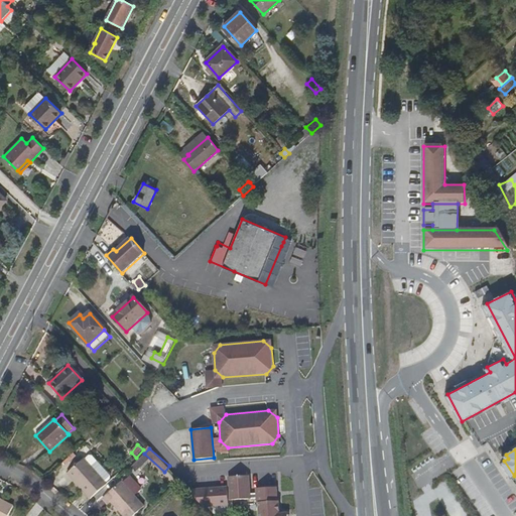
[(91,499),(107,484),(106,483),(91,467),(98,461),(92,456),(89,455),(85,459),(84,458),(68,473),(91,499)]
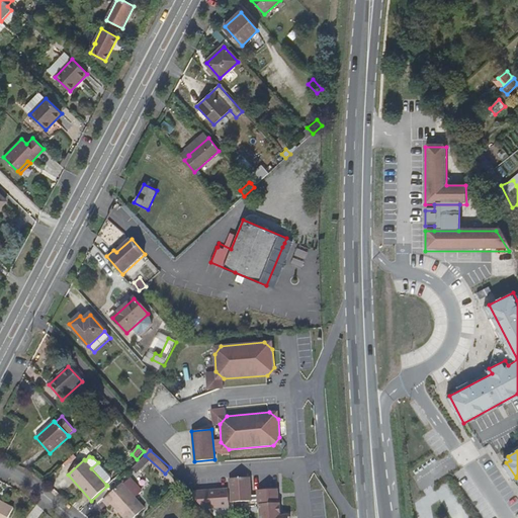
[(91,468),(106,485),(111,481),(111,478),(98,462),(91,468)]
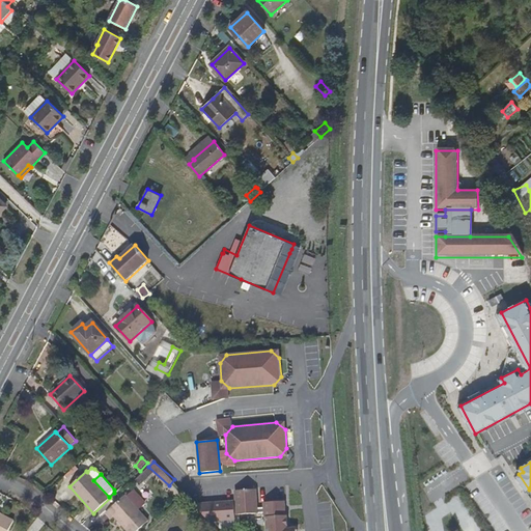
[(266,512),(267,530),(291,530),(291,528),(287,528),(286,515),(284,515),(282,501),(266,502),(266,507),(255,507),(255,488),(236,490),(239,513),(266,512)]
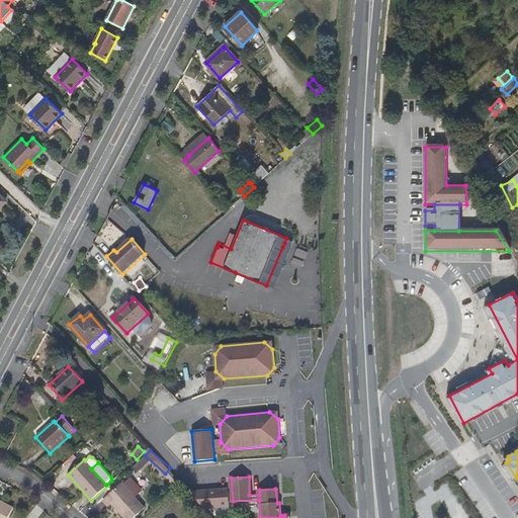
[(111,504),(123,517),(134,517),(145,508),(121,483),(103,500),(109,506),(111,504)]
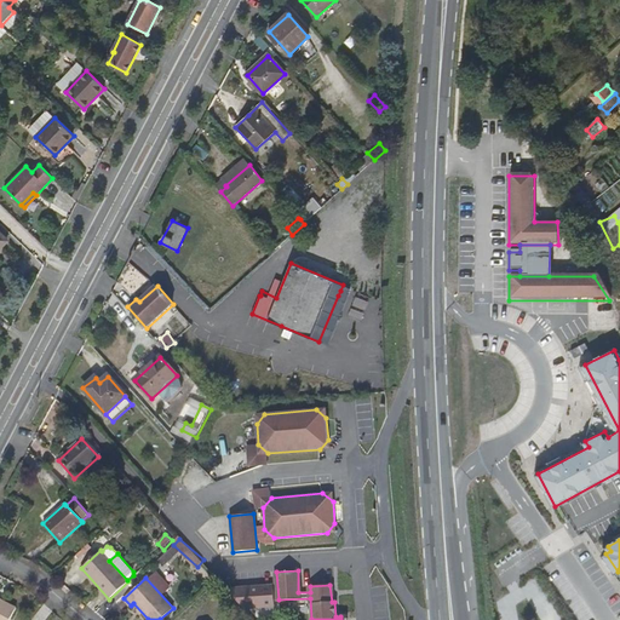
[(273,587),(260,587),(260,601),(274,601),(273,587)]
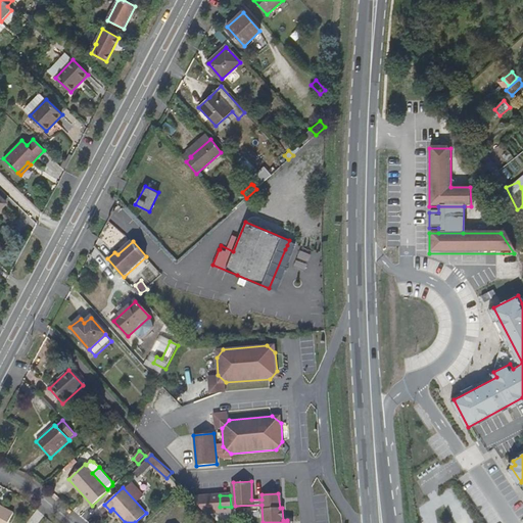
[(0,522),(7,522),(13,513),(0,505),(0,522)]
